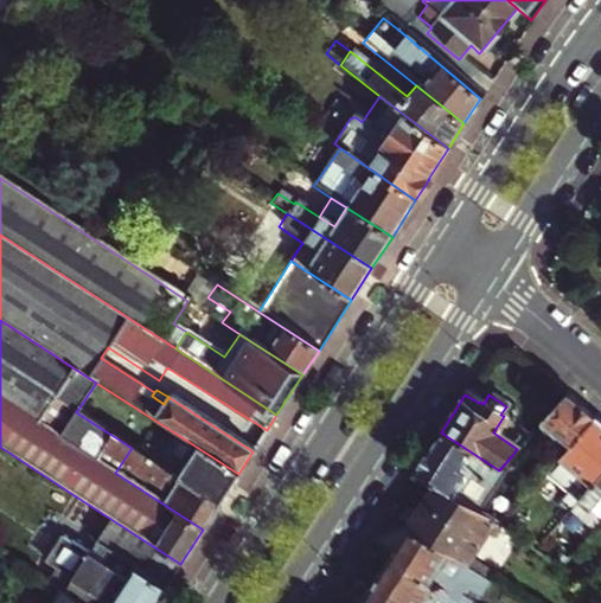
[(564,440),(556,432),(577,408),(563,396),(536,428),(547,436),(558,447),(564,440)]
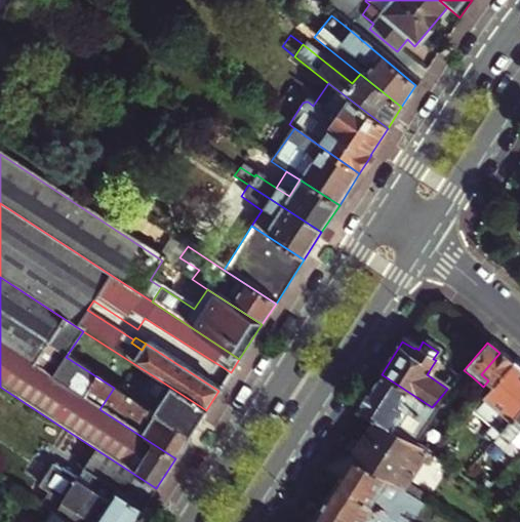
[(488,380),(493,385),(512,364),(500,353),(481,374),(488,380)]
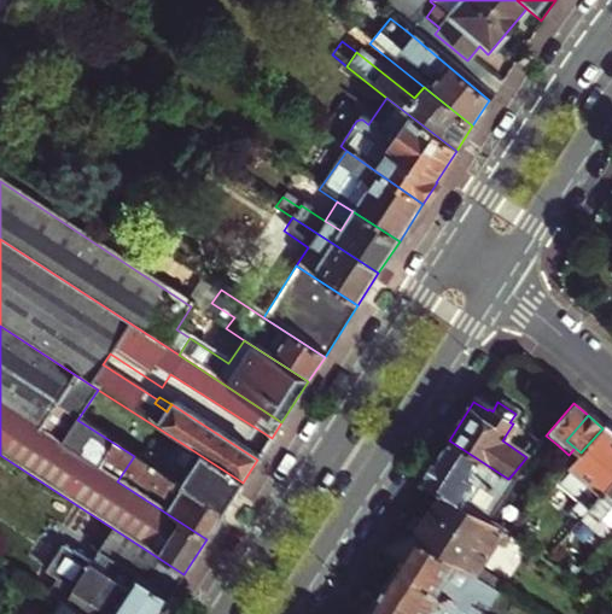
[(580,520),(584,514),(611,480),(611,436),(602,428),(581,452),(575,460),(552,486),(573,504),(569,510),(580,520)]
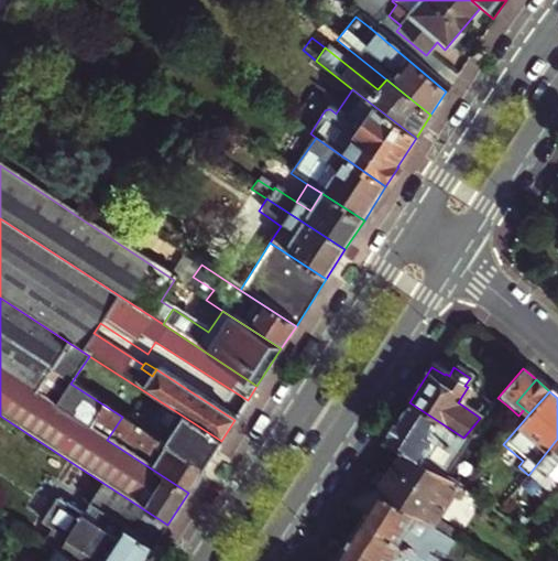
[(485,431),(507,406),(498,398),(480,418),(476,423),(485,431)]
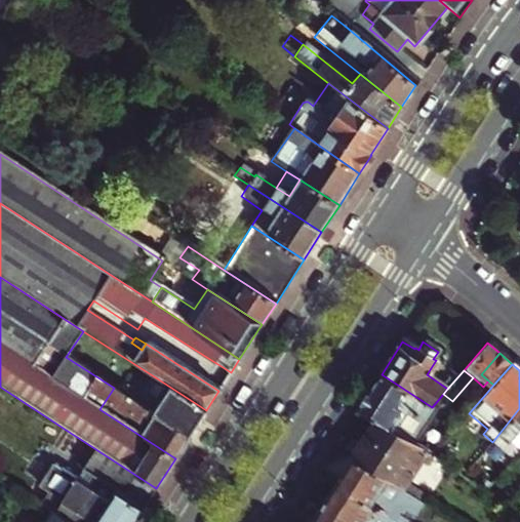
[(375,419),(412,444),(435,409),(439,407),(442,403),(438,400),(432,407),(382,374),(359,409),(375,419)]
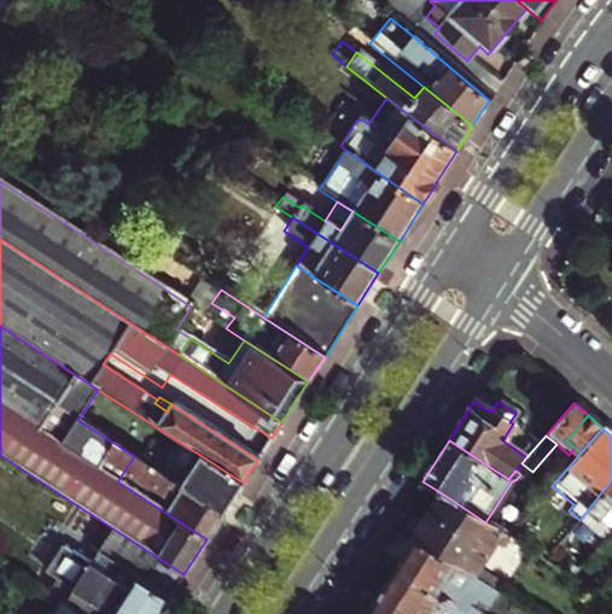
[(223,514),(243,483),(181,443),(161,473),(223,514)]
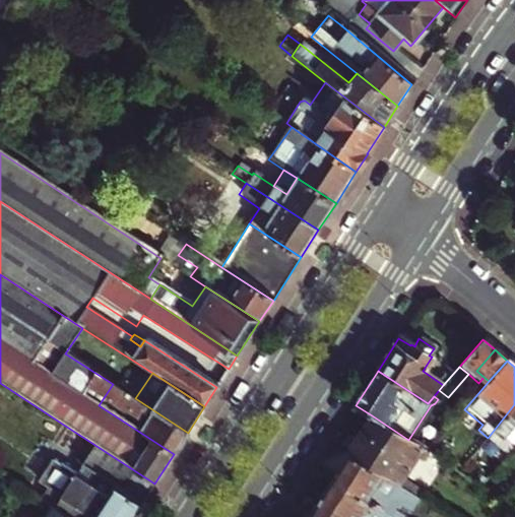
[(478,383),(484,387),(489,381),(484,377),(478,383)]
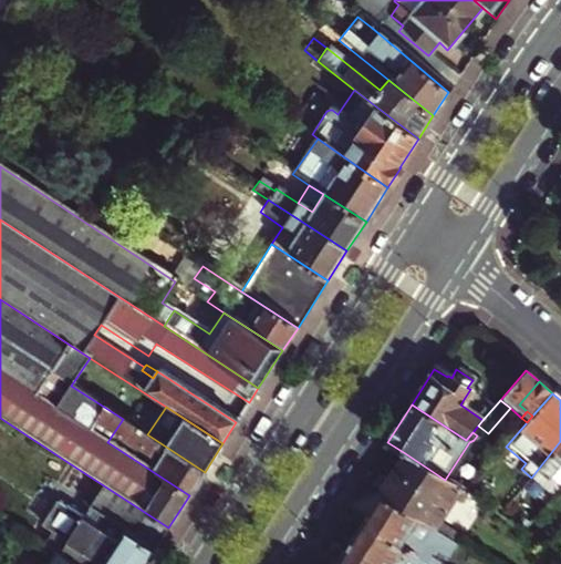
[(189,495),(205,472),(147,434),(123,419),(107,442),(189,495)]
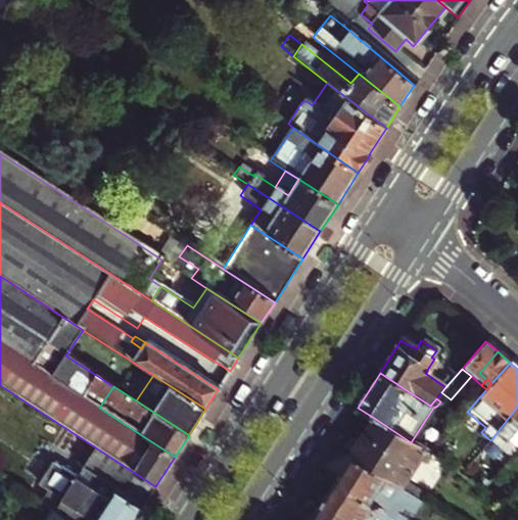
[(437,406),(441,410),(451,399),(441,392),(436,398),(440,402),(437,406)]
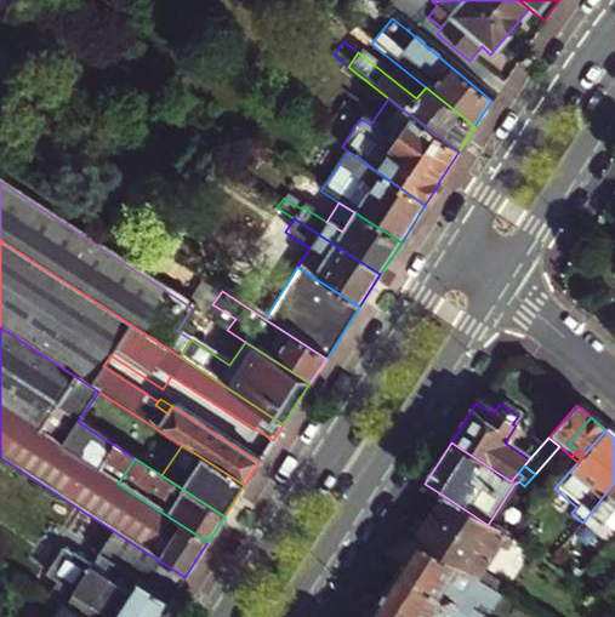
[(610,536),(614,530),(614,483),(587,516),(610,536)]
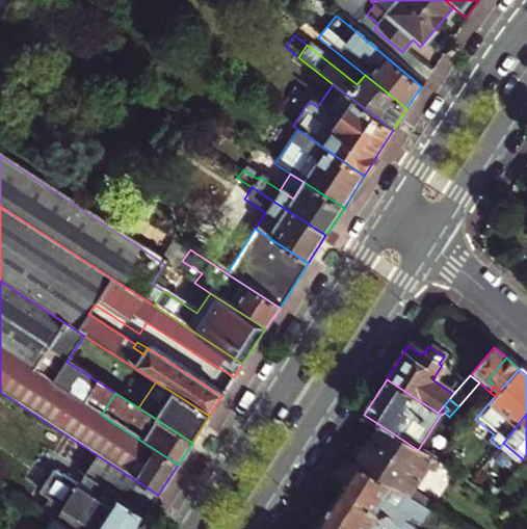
[(414,472),(420,476),(430,458),(418,450),(380,425),(354,465),(402,496),(414,503),(418,497),(417,496),(410,491),(404,487),(414,472)]
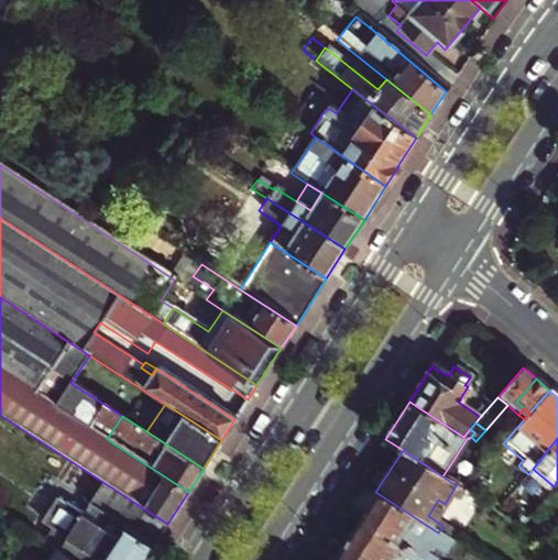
[(108,485),(93,508),(153,547),(167,524),(108,485)]
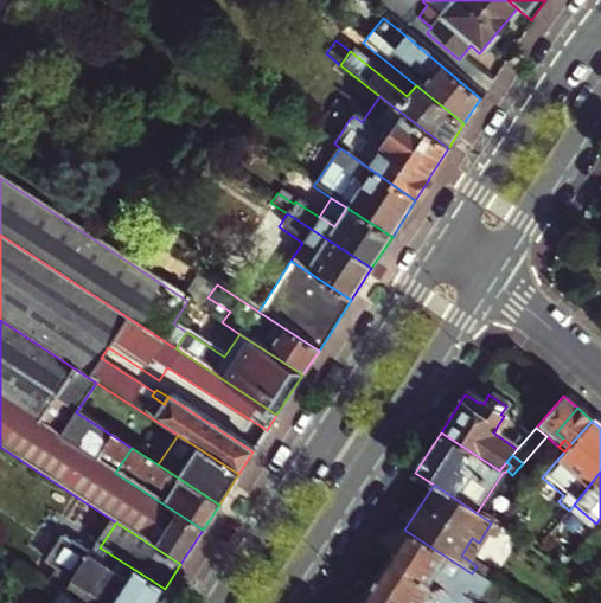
[(449,579),(459,565),(404,530),(385,559),(452,602),(455,602),(459,596),(468,602),(473,602),(477,597),(468,591),(449,579)]
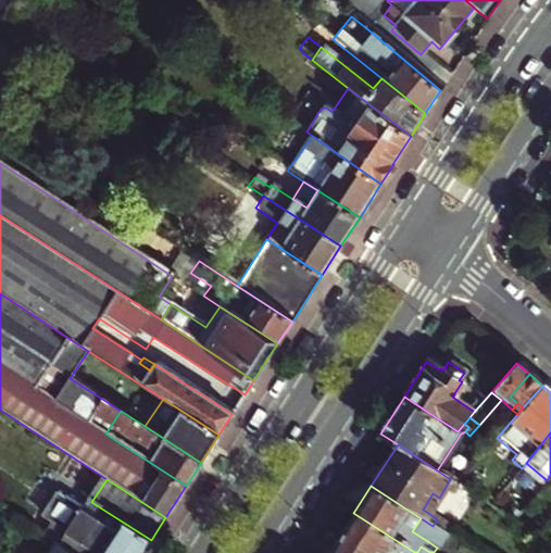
[(142,552),(151,540),(91,502),(85,512),(55,493),(40,516),(53,525),(47,537),(55,543),(71,552),(142,552)]
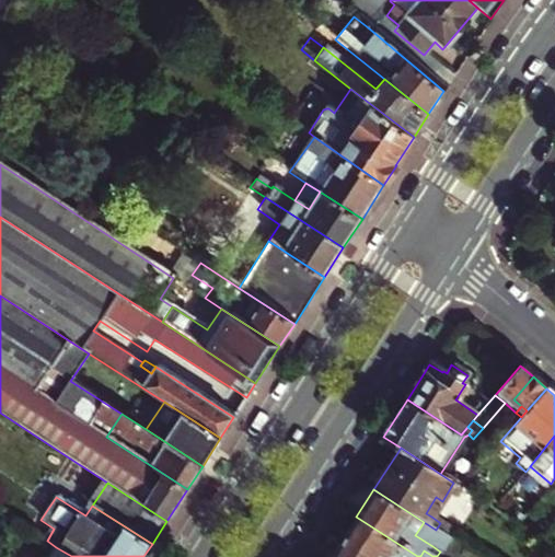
[(426,513),(431,517),(442,501),(436,497),(426,513)]
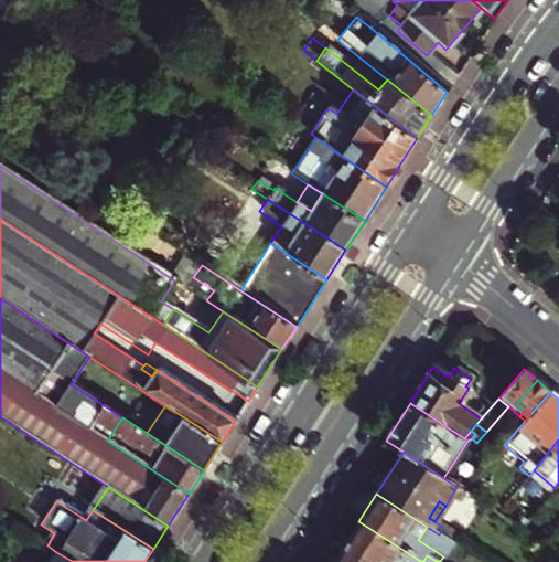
[(427,555),(423,561),(420,561),(358,521),(333,560),(335,561),(436,561),(427,555)]
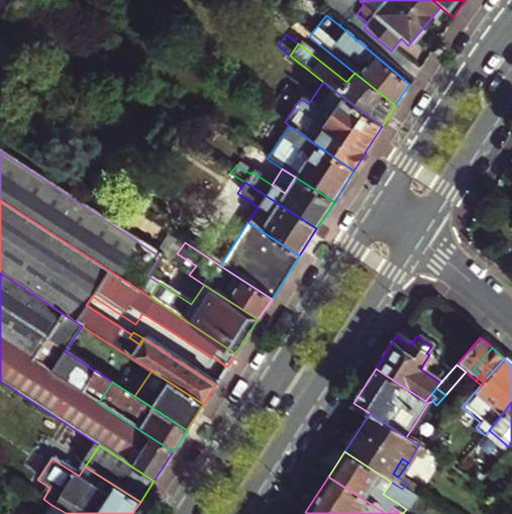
[(383,494),(399,504),(407,492),(402,489),(391,482),(383,494)]
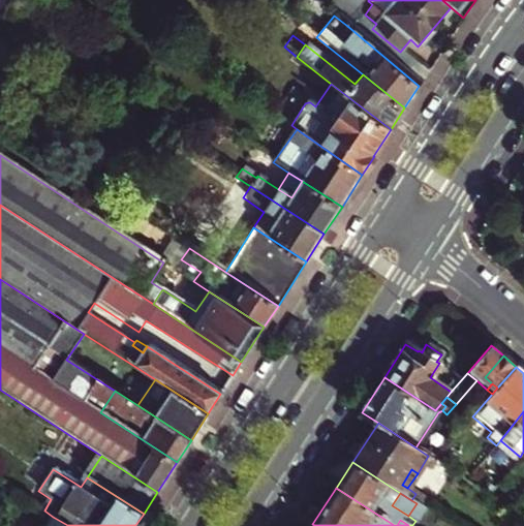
[(67,525),(53,517),(47,525),(67,525)]
